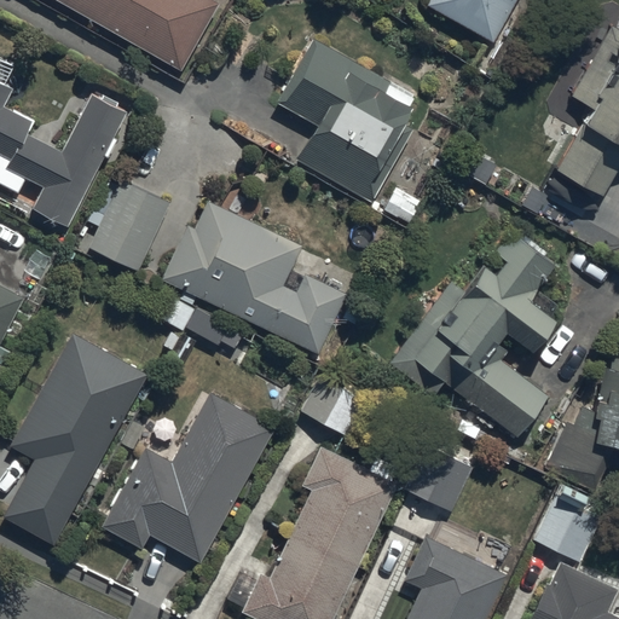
[(51,0),(179,73),(218,6),(207,0),(51,0)]
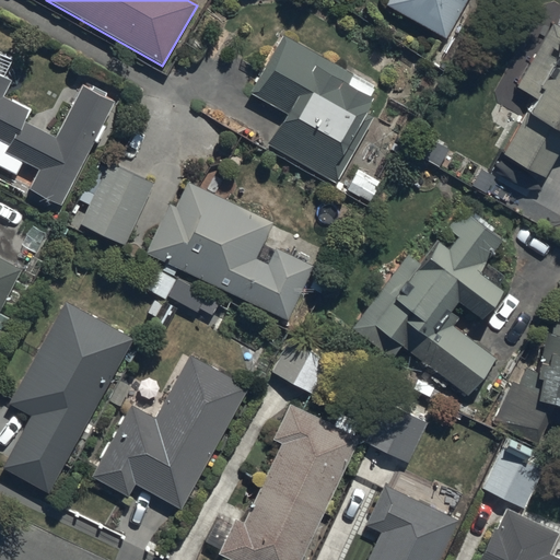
[(388,0),(385,7),(446,41),(468,0),(388,0)]
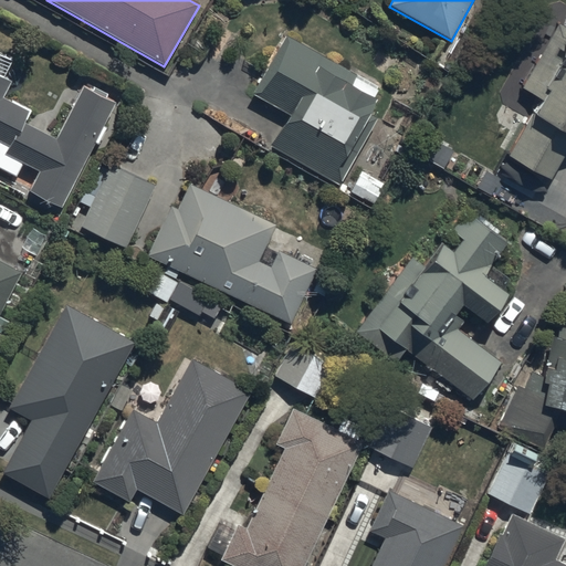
[(565,27),(565,28),(558,23),(520,90),(540,102),(507,157),(552,180),(565,154),(565,27)]
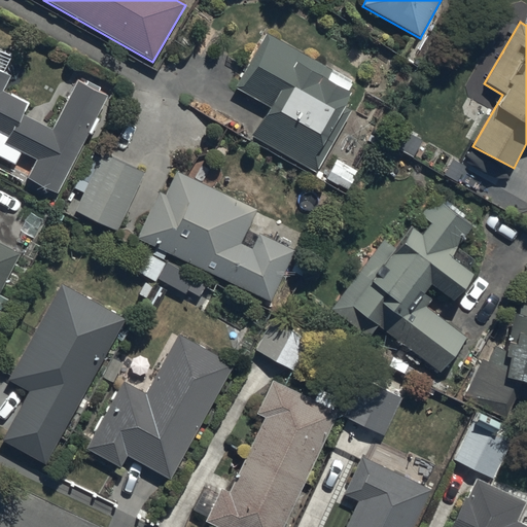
[(315,174),(326,154),(319,148),(351,95),(345,92),(350,83),(269,35),(237,90),(268,108),(251,137),(315,174)]
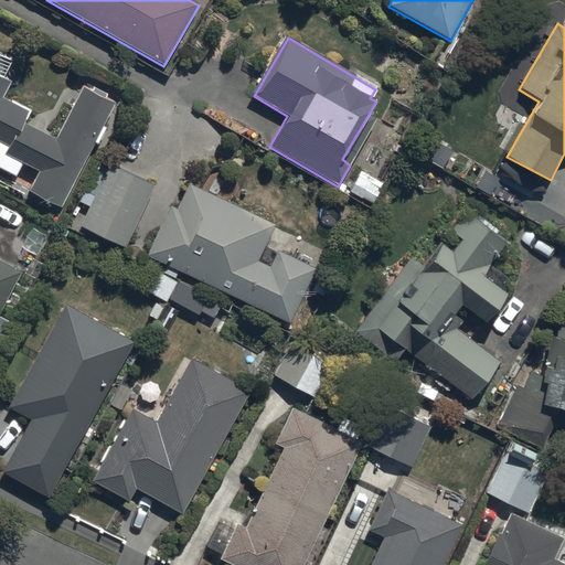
[(114,105),(82,88),(55,140),(24,126),(31,114),(3,99),(11,83),(4,78),(13,62),(0,54),(0,169),(16,177),(21,163),(38,172),(27,193),(61,210),(94,145),(98,147),(107,129),(103,127),(114,105)]
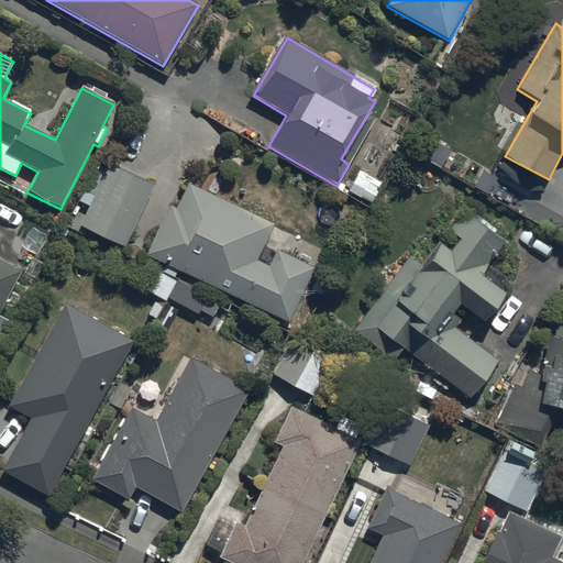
[(153,188),(109,166),(106,172),(96,167),(79,203),(87,207),(77,227),(123,249),(153,188)]
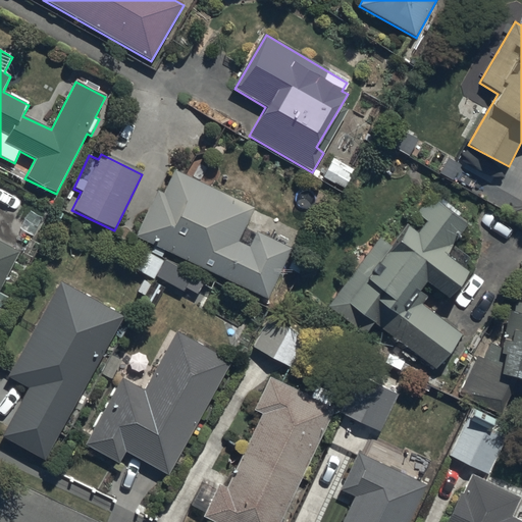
[(136,237),(267,301),(292,250),(257,233),(251,248),(239,243),(254,210),(173,172),(162,196),(157,193),(136,237)]
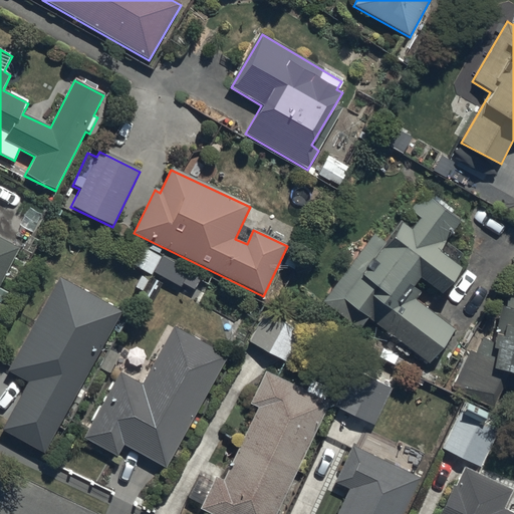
[(358,331),(368,319),(430,365),(455,330),(415,300),(420,293),(413,288),(420,279),(442,296),(462,269),(440,252),(464,220),(453,212),(454,211),(426,191),(410,212),(420,219),(411,231),(398,221),(383,239),(373,232),(320,302),(358,331)]
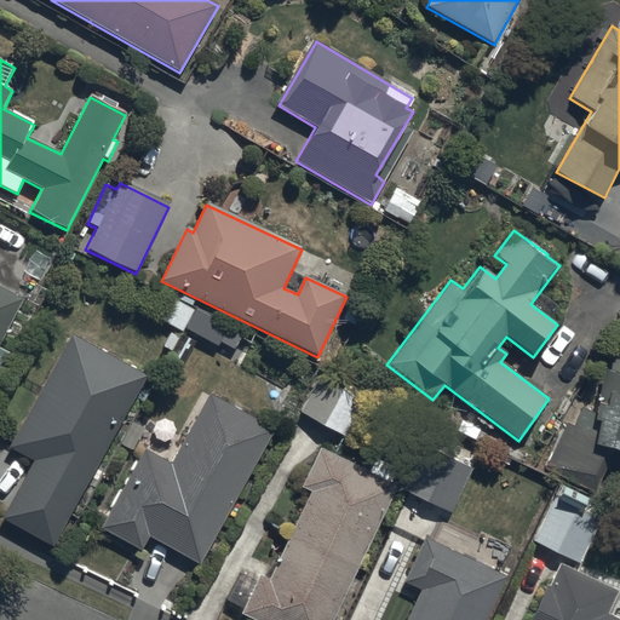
[(0,346),(22,299),(0,287),(0,346)]
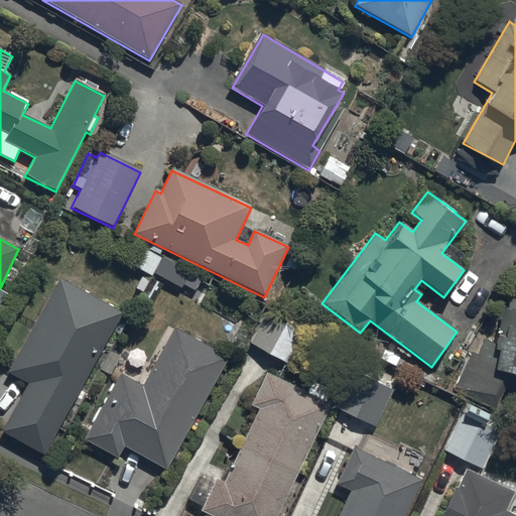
[(196,292),(203,278),(156,256),(148,273),(183,289),(184,286),(196,292)]
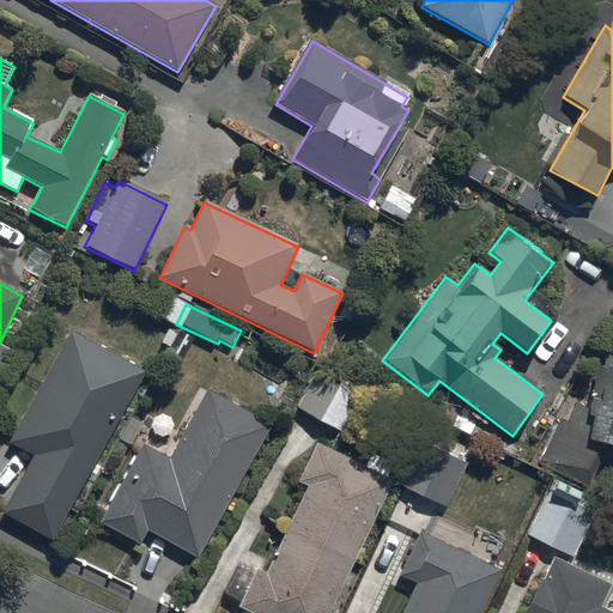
[(146,372),(70,331),(8,443),(32,456),(1,514),(52,541),(146,372)]
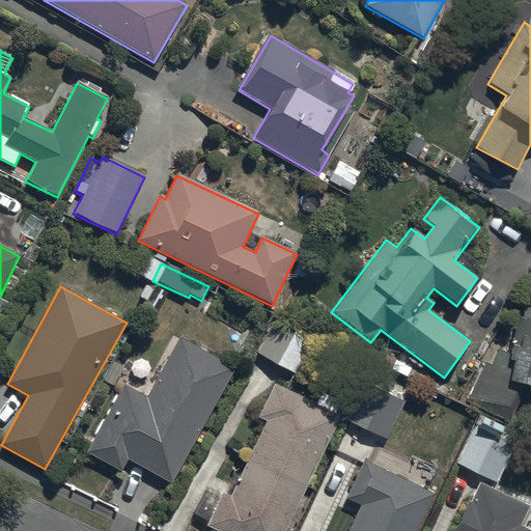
[(530,309),(523,308),(523,318),(518,317),(509,353),(500,348),(492,364),(485,361),(468,396),(506,415),(520,387),(530,388),(530,309)]
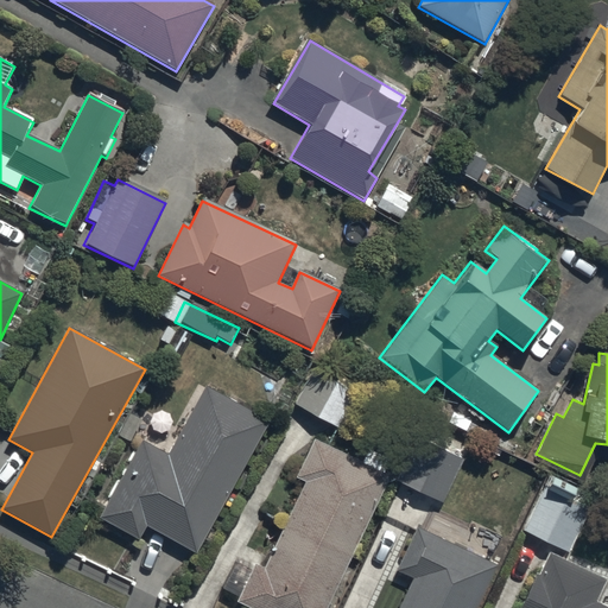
[(356,397),(352,393),(356,386),(340,377),(335,384),(314,372),(293,405),(336,431),(356,397)]
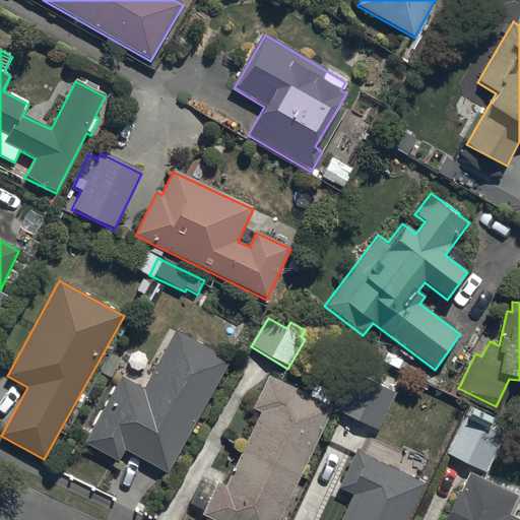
[(143,389),(121,377),(86,444),(119,460),(124,451),(170,475),(230,358),(174,330),(143,389)]
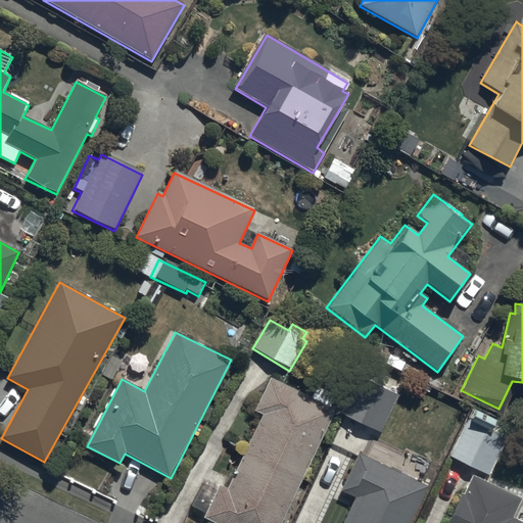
[(375,387),(353,377),(337,414),(381,432),(401,384),(395,381),(396,378),(382,372),(375,387)]
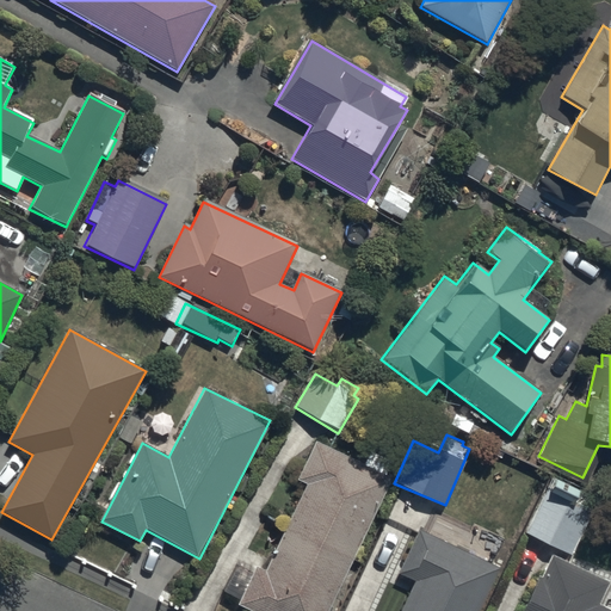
[(363,464),(315,444),(296,481),(304,485),(265,573),(254,568),(236,609),(242,610),(328,610),(390,480),(384,477),(392,462),(369,451),(363,464)]
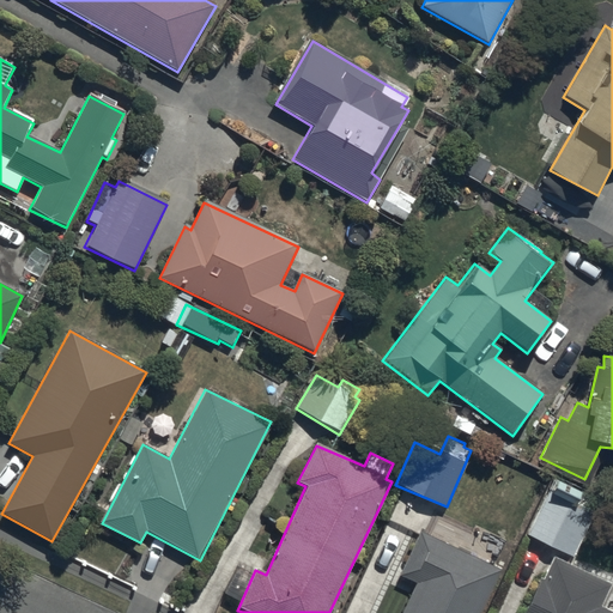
[(554,478),(528,535),(572,559),(595,517),(575,507),(582,492),(554,478)]
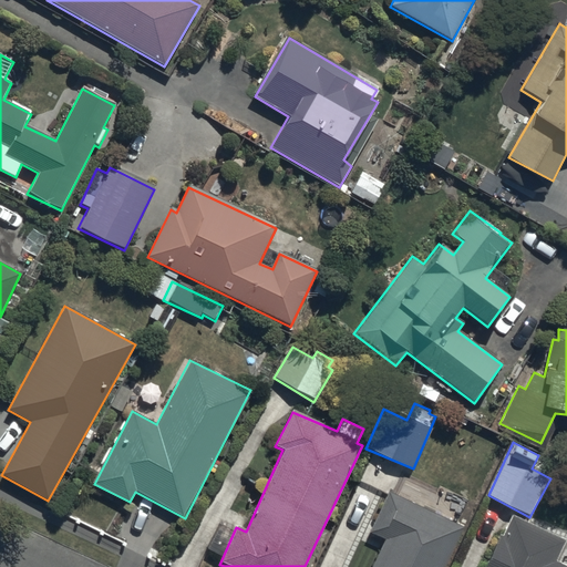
[(389,492),(371,534),(383,539),(370,566),(443,566),(462,527),(430,512),(434,504),(405,491),(402,498),(389,492)]
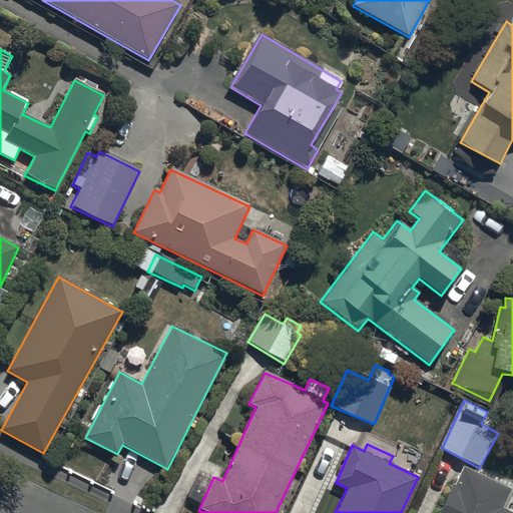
[(512,512),(503,508),(511,490),(462,469),(454,487),(451,486),(438,512),(512,512)]
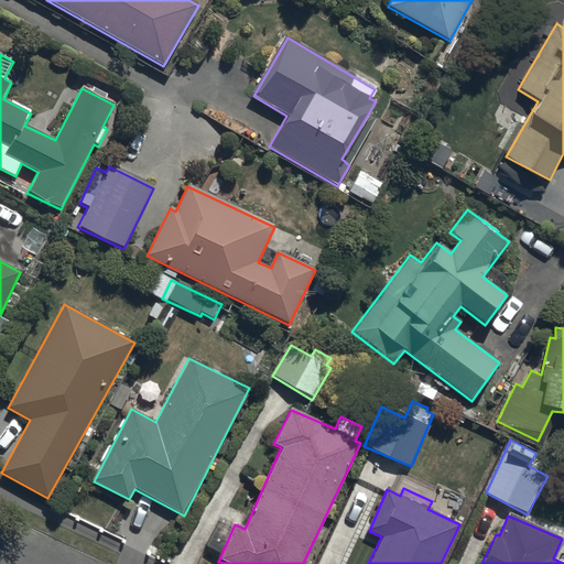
All buildings are outlined.
